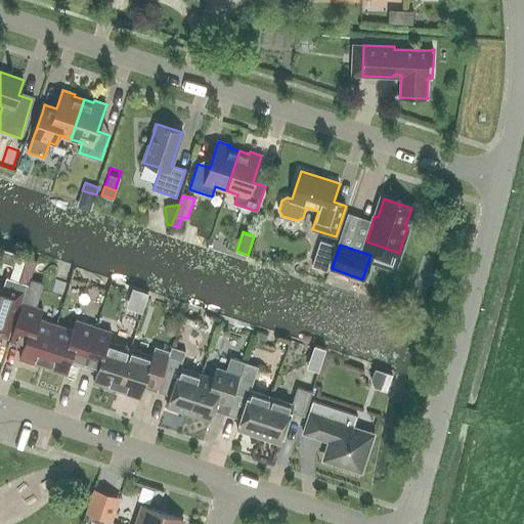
[(27,291),(33,273),(28,271),(22,289),(27,291)]
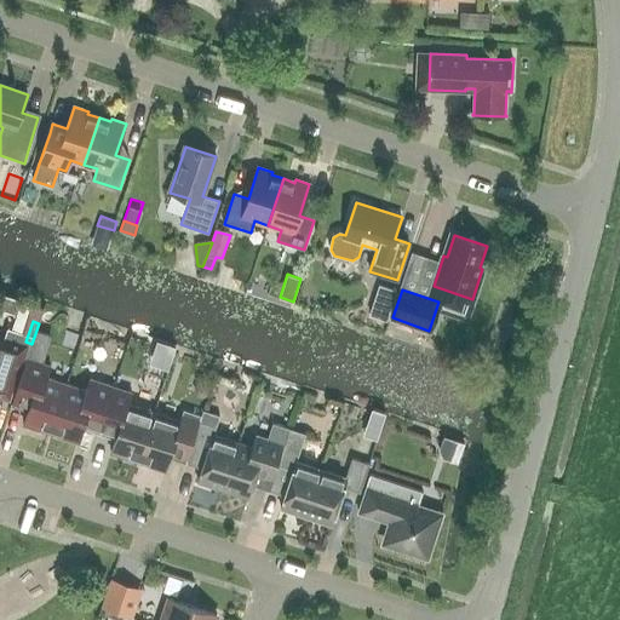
[(40,323),(39,323),(32,344),(33,344),(34,340),(45,344),(50,329),(39,327),(40,323)]
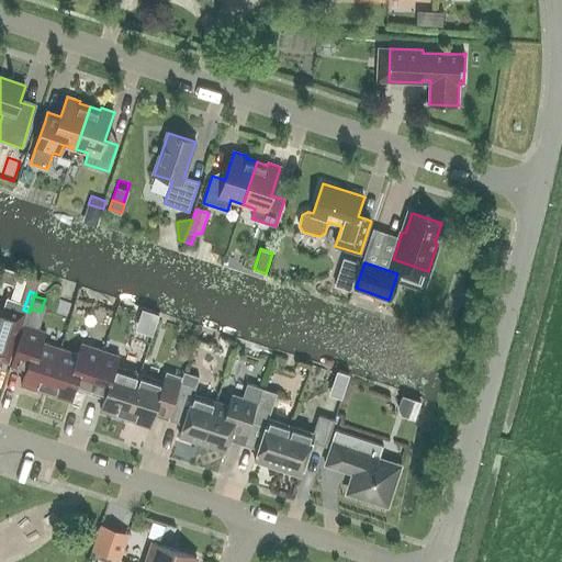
[(0,359),(8,362),(12,347),(23,314),(0,305),(0,359)]
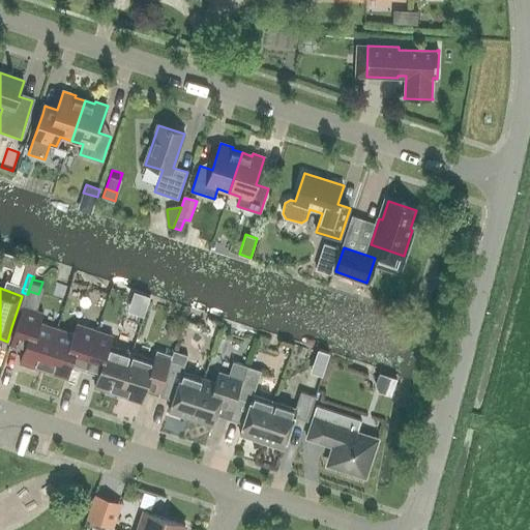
[(43,371),(57,328),(40,323),(43,314),(23,306),(11,342),(25,347),(20,362),(43,371)]
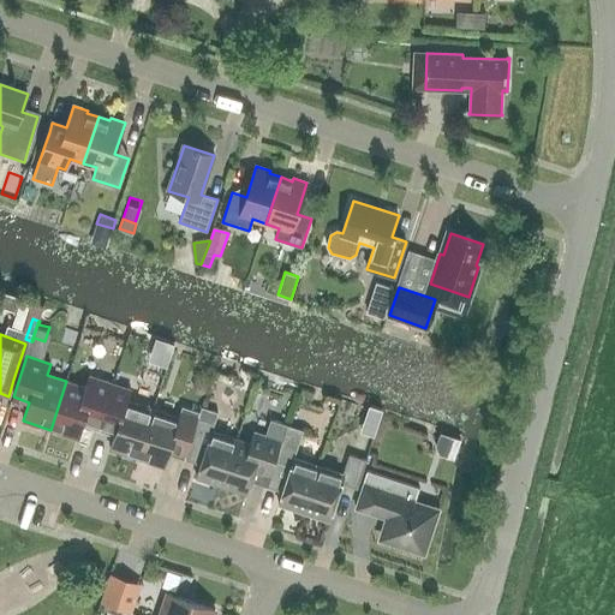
[(85,388),(66,381),(51,430),(77,439),(83,419),(100,425),(113,384),(89,376),(85,388)]
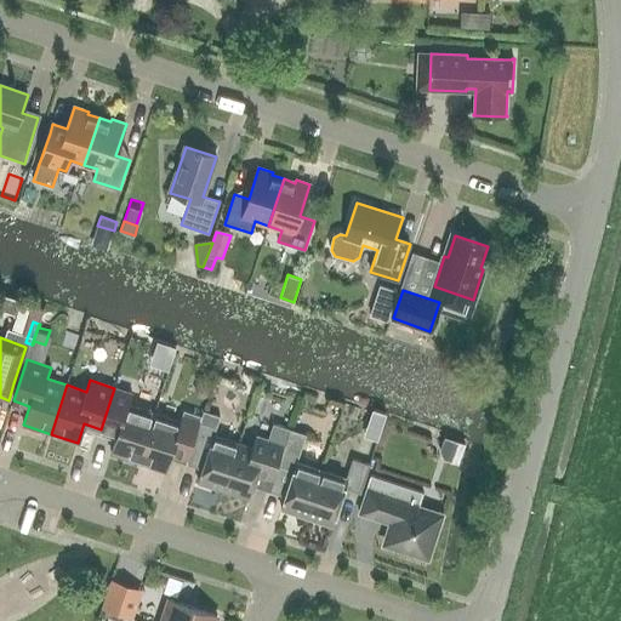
[(132,394),(114,388),(101,429),(118,434),(110,454),(138,462),(154,414),(129,405),(132,394)]
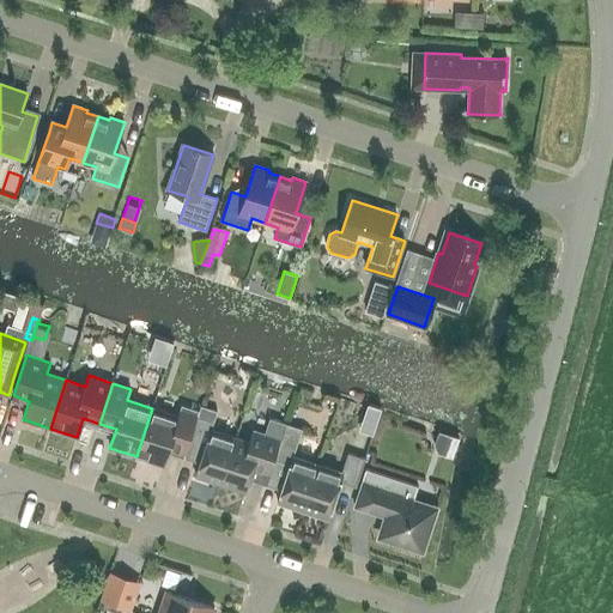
[(189,441),(199,411),(181,405),(177,417),(152,408),(137,456),(163,466),(169,447),(186,453),(189,441)]
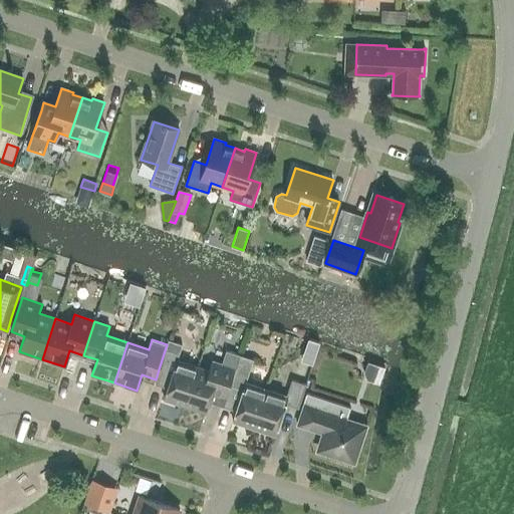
[(167,344),(159,369),(173,373),(177,360),(182,344),(169,340),(168,341),(167,344)]
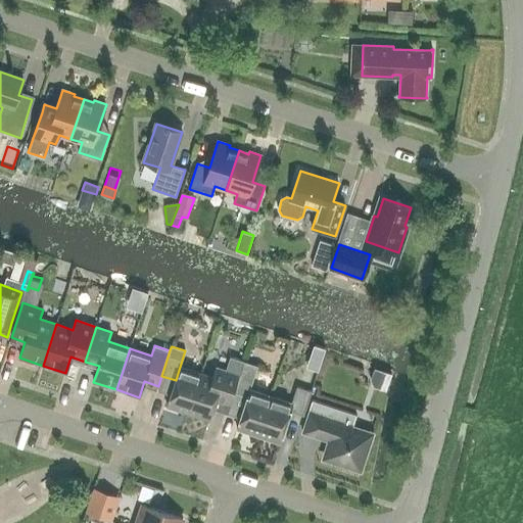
[(188,413),(209,420),(217,399),(230,403),(234,392),(244,362),(230,357),(226,371),(216,367),(212,378),(201,374),(188,413)]
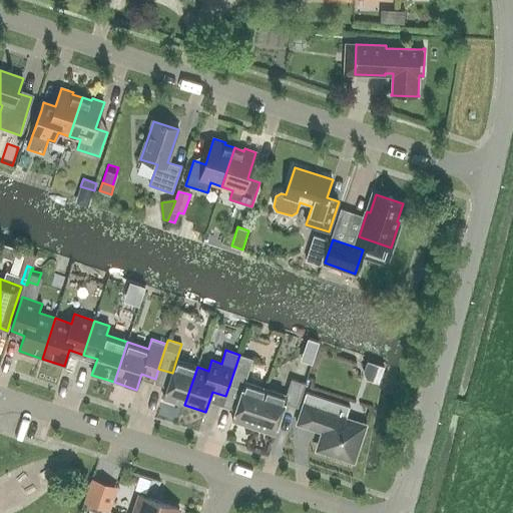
[(252,359),(239,355),(229,385),(242,390),(232,421),(253,428),(266,390),(244,383),(252,359)]
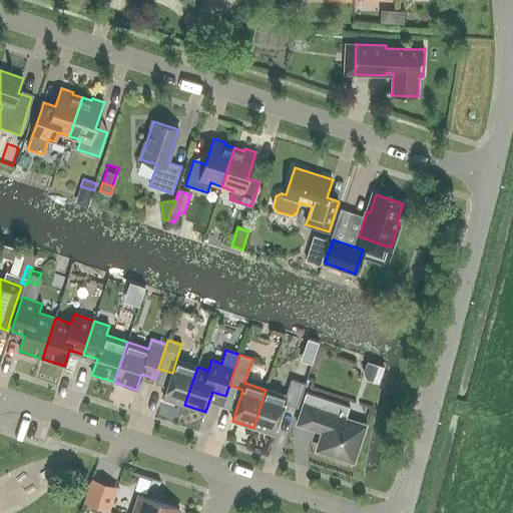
[(197,367),(176,360),(172,373),(168,383),(163,398),(184,405),(197,367)]
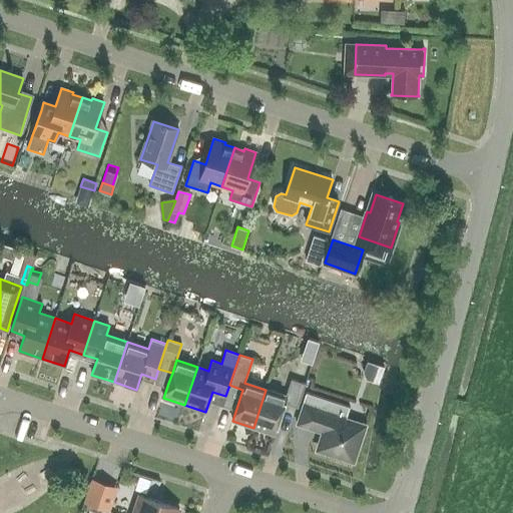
[(368,362),(364,374),(367,380),(380,385),(386,368),(368,362)]
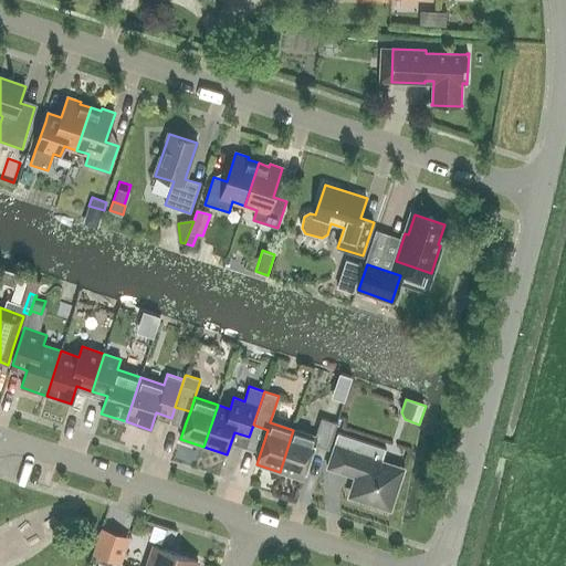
[(315,437),(293,430),(280,472),(303,479),(314,444),(328,450),(336,425),(321,419),(315,437)]
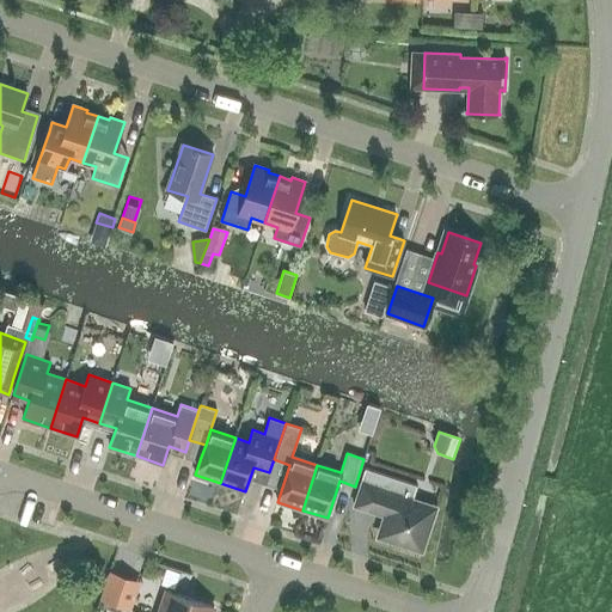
[(417,485),(365,467),(365,470),(366,470),(354,506),(369,510),(371,508),(381,512),(385,520),(380,536),(421,549),(434,508),(411,501),(415,487),(417,487),(417,485)]
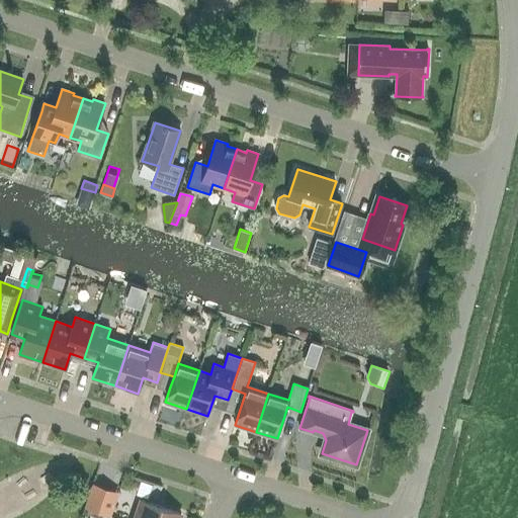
[(118,495),(93,487),(85,508),(111,516),(118,495)]
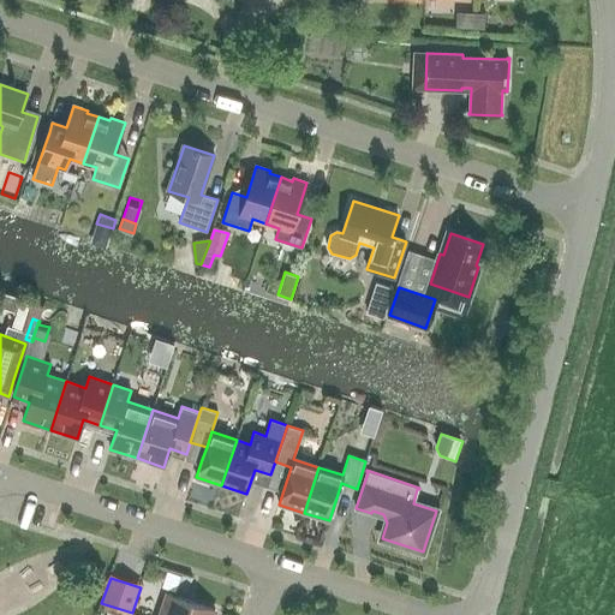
[(159,614),(213,614),(215,610),(167,595),(159,614)]
